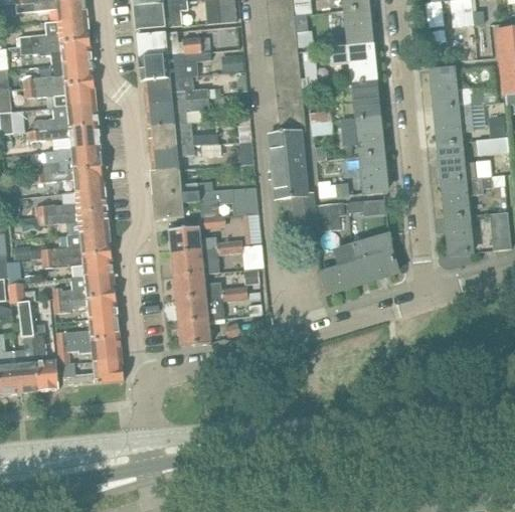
[(83,18),(81,0),(50,0),(30,2),(31,12),(54,9),(55,21),(83,18)]
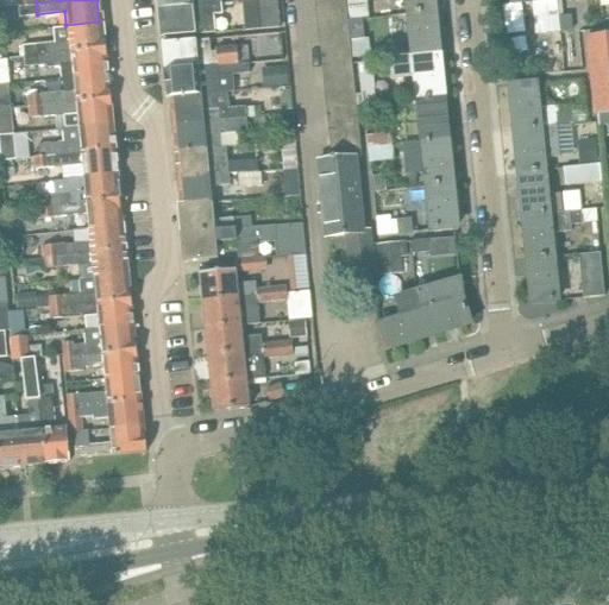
[(257,0),(261,29),(281,27),(277,0),(257,0)]
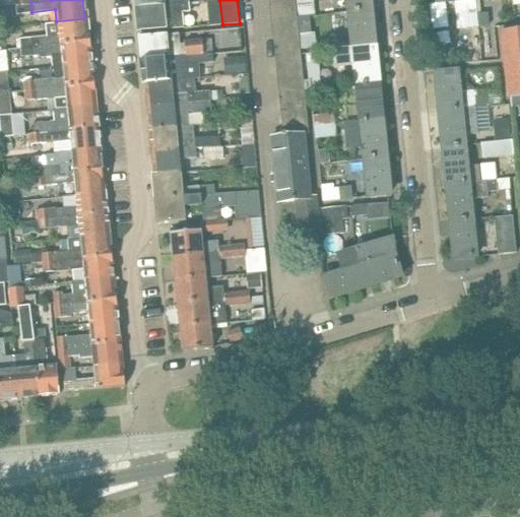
[(279,134),(304,131),(308,131),(294,0),(269,0),(282,131),(278,131),(279,134)]
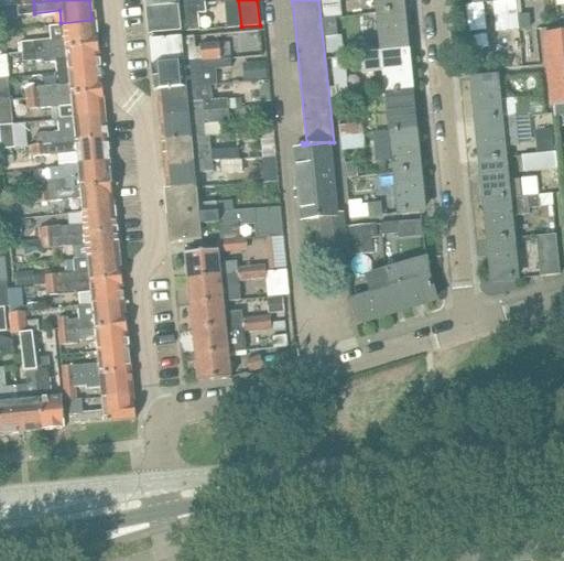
[(320,0),(322,17),(342,14),(339,0),(320,0)]
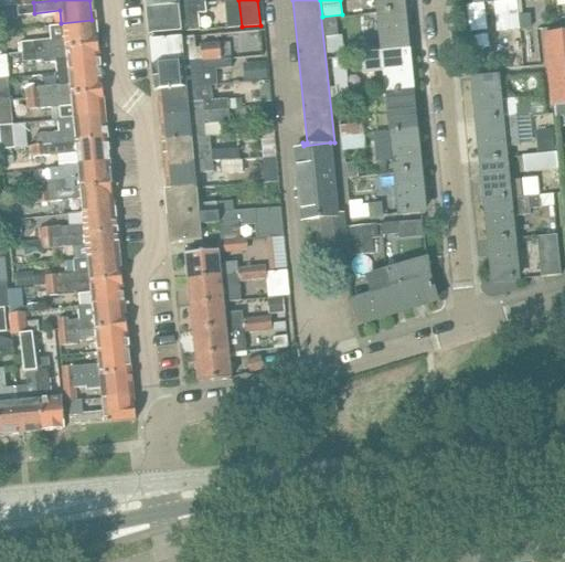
[(403,8),(402,0),(376,0),(379,11),(403,8)]
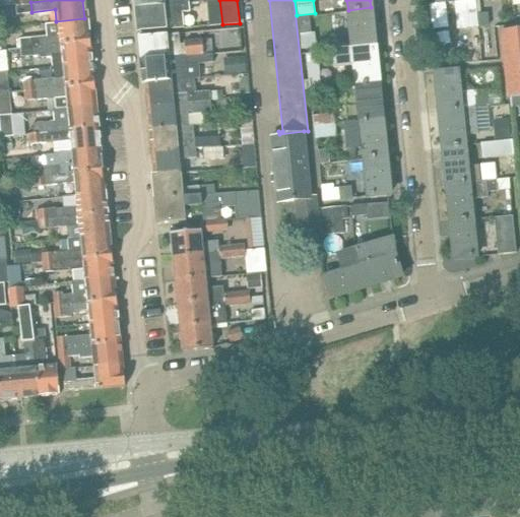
[(181,2),(135,6),(137,29),(167,26),(165,12),(182,10),(181,2)]
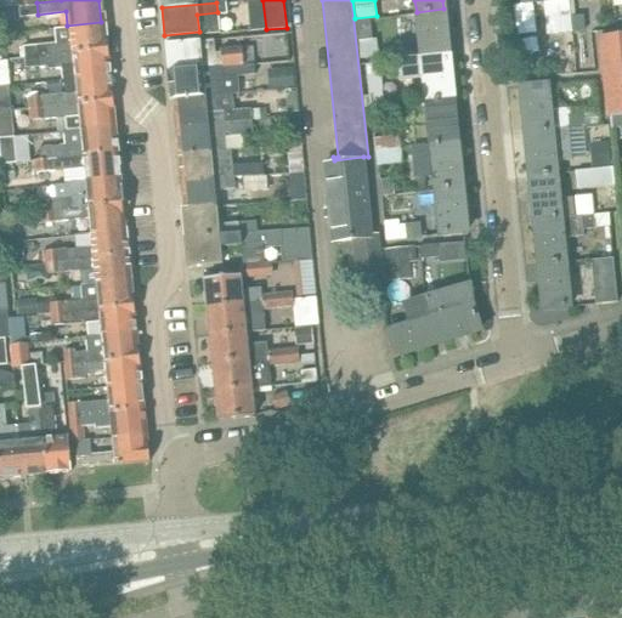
[(21,6),(1,7),(3,18),(22,17),(21,6)]
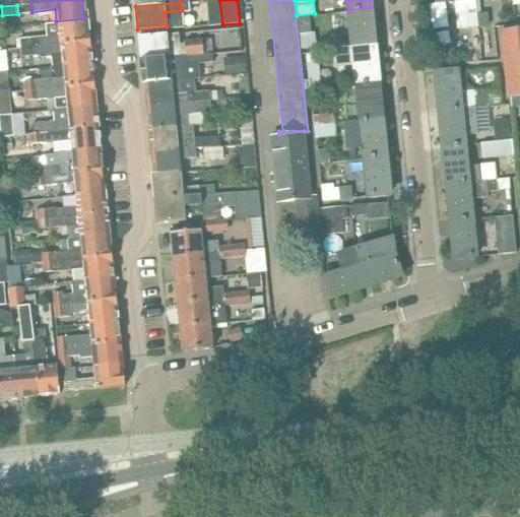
[(371,7),(348,10),(351,47),(374,45),(371,7)]
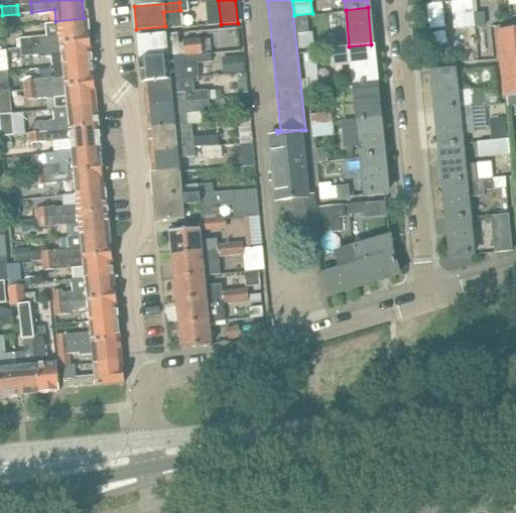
[(485,21),(484,12),(473,13),(474,22),(485,21)]
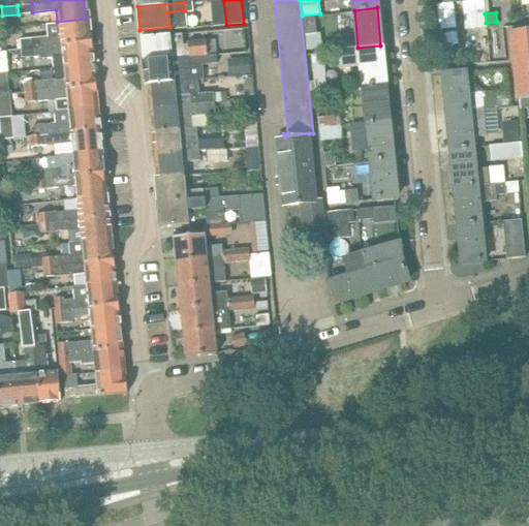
[(485,13),(473,14),(474,24),(486,23),(485,13)]
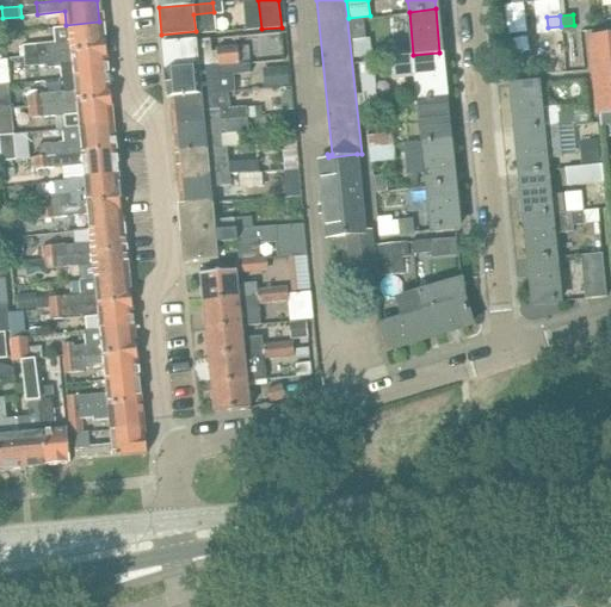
[(51,26),(53,41),(20,44),(22,55),(36,54),(42,54),(102,47),(99,22),(66,25),(51,26)]
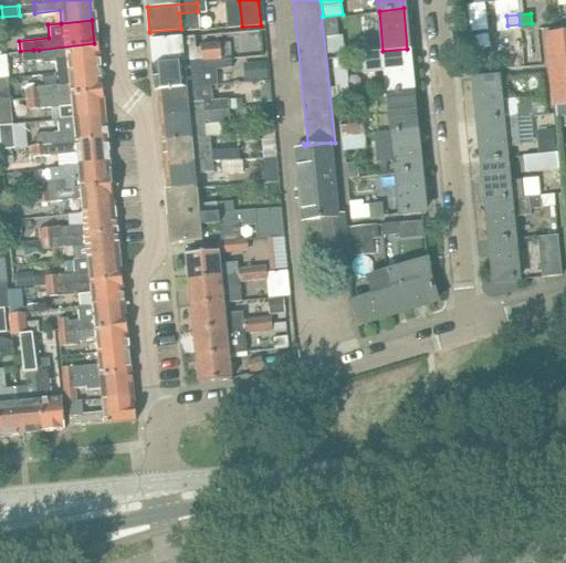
[(565,29),(545,31),(555,126),(565,125),(565,29)]
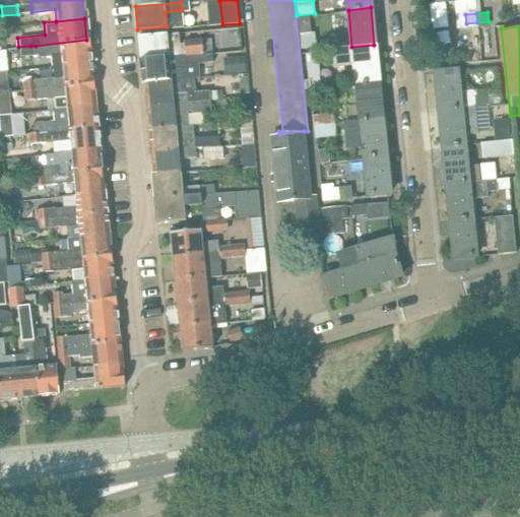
[(315,29),(298,31),(300,48),(316,46),(315,29)]
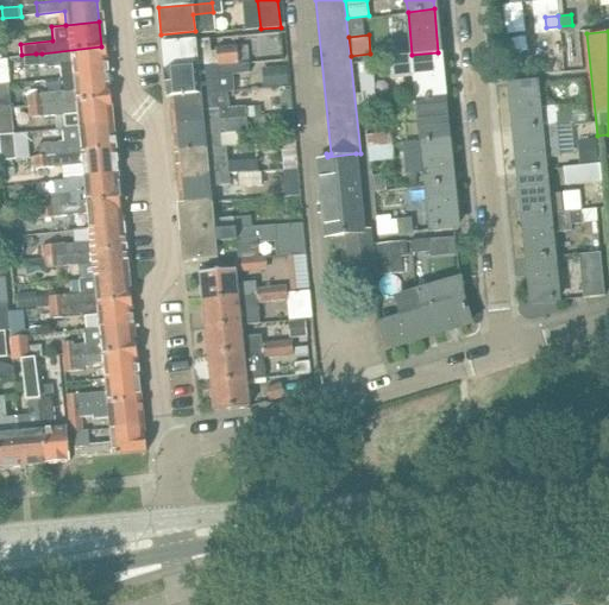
[(164,69),(218,63),(238,61),(237,44),(215,45),(217,52),(198,54),(196,37),(162,41),(164,69)]
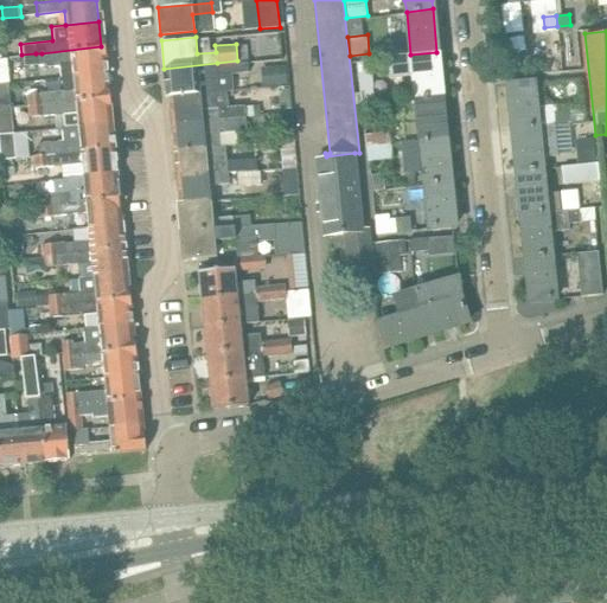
[(101,46),(42,53),(43,65),(70,63),(71,75),(104,71),(101,46)]
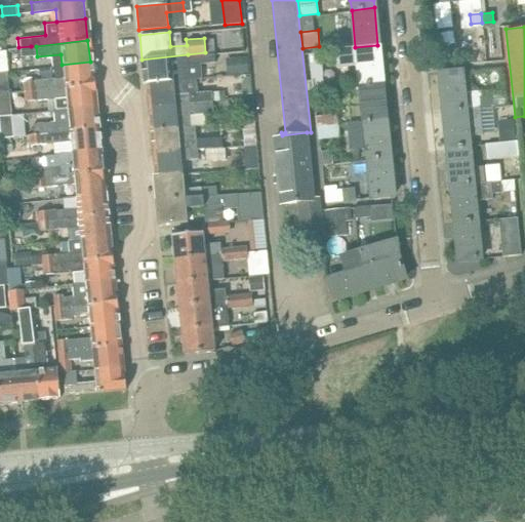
[(338,48),(336,48),(338,66),(357,64),(359,84),(381,82),(377,45),(355,47),(338,48)]
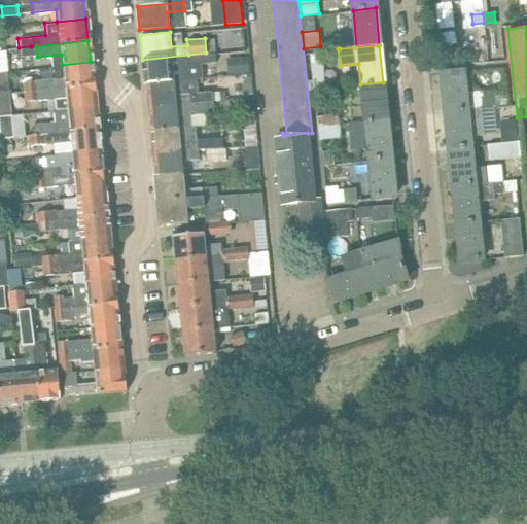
[(31,46),(19,47),(19,57),(32,56),(31,46)]
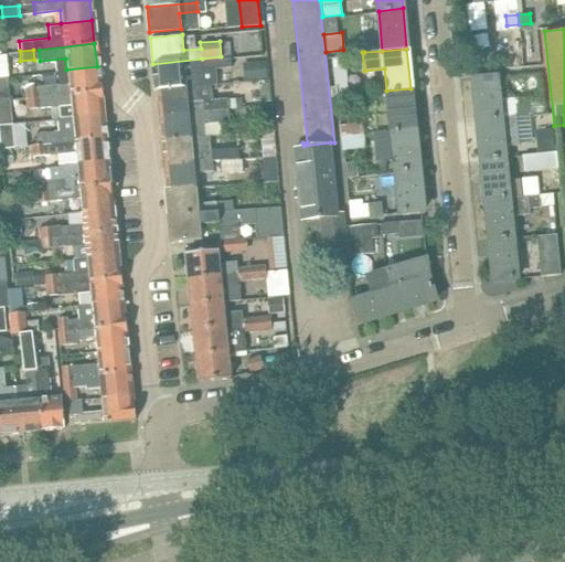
[(3,55),(0,55),(0,77),(9,76),(7,54),(3,55)]
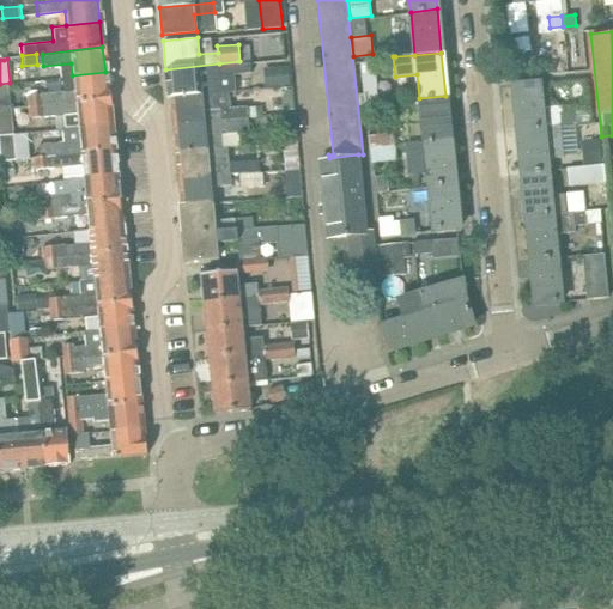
[(372,59),(360,60),(364,103),(377,101),(372,59)]
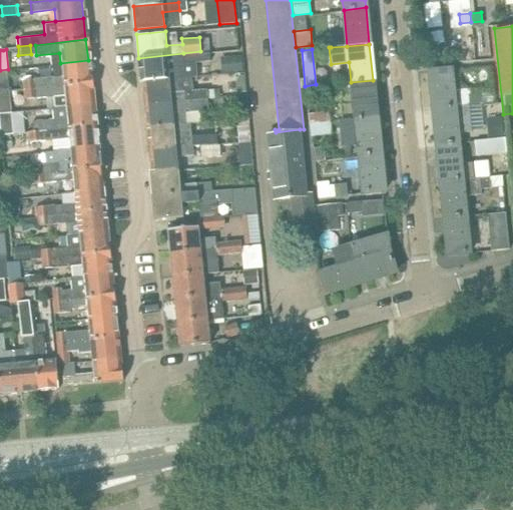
[(138,58),(140,80),(142,80),(191,75),(195,74),(194,60),(208,59),(207,51),(200,51),(183,53),(138,58)]
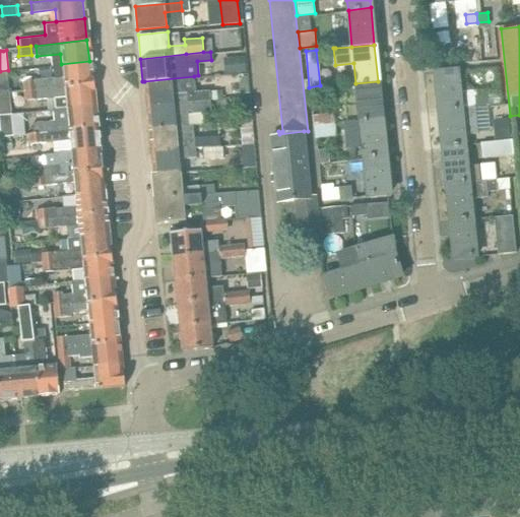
[(244,55),(223,57),(224,73),(245,71),(244,55)]
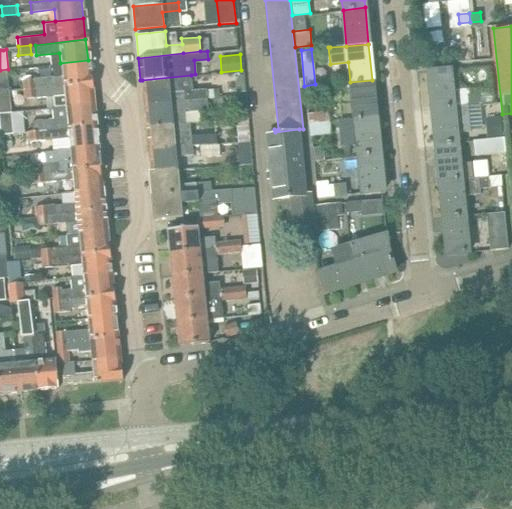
[(61,75),(38,78),(24,79),(25,88),(90,81),(88,60),(60,63),(61,75)]
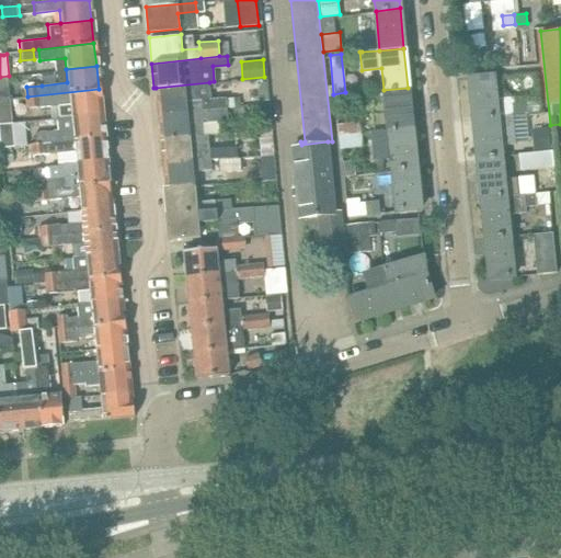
[(513,94),(495,95),(493,75),(469,77),(473,117),(513,114),(515,113),(514,102),(513,94)]
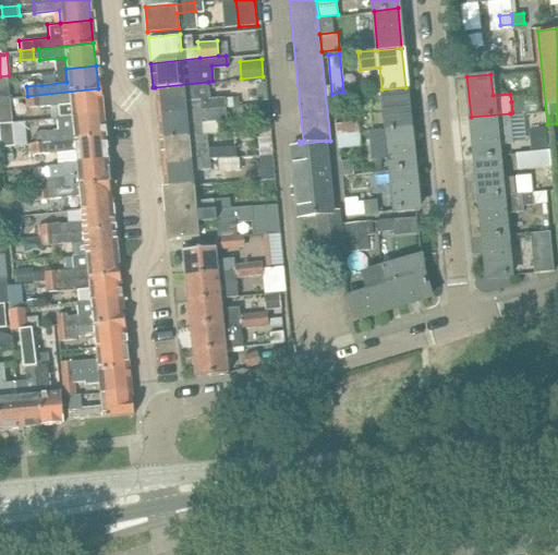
[(11,96),(9,75),(0,76),(0,97),(10,96),(11,96)]
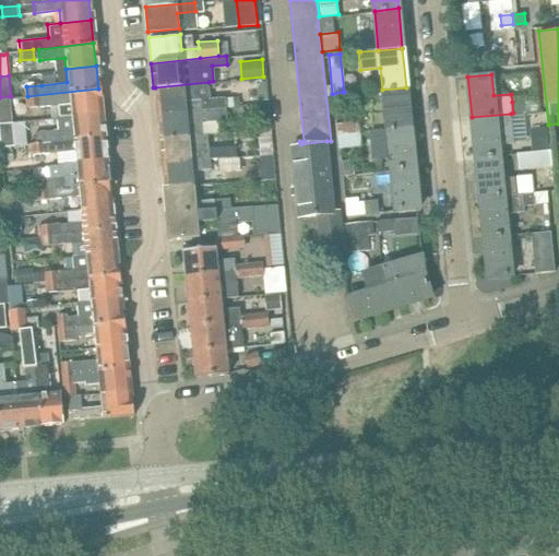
[(209,82),(155,87),(157,111),(225,105),(224,96),(210,97),(209,82)]
